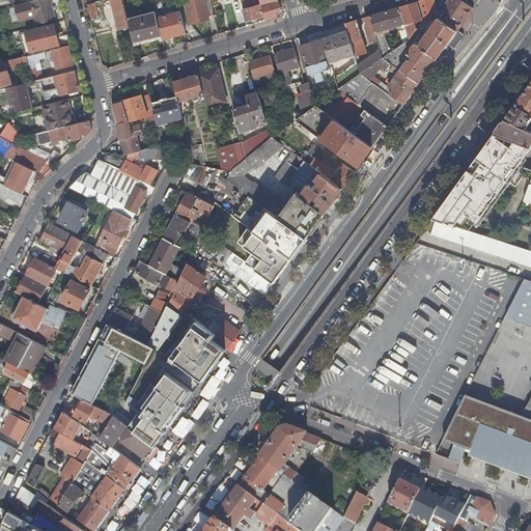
[(51,7),(60,4),(59,0),(35,0),(18,4),(22,21),(35,19),(36,24),(55,20),(51,7)]
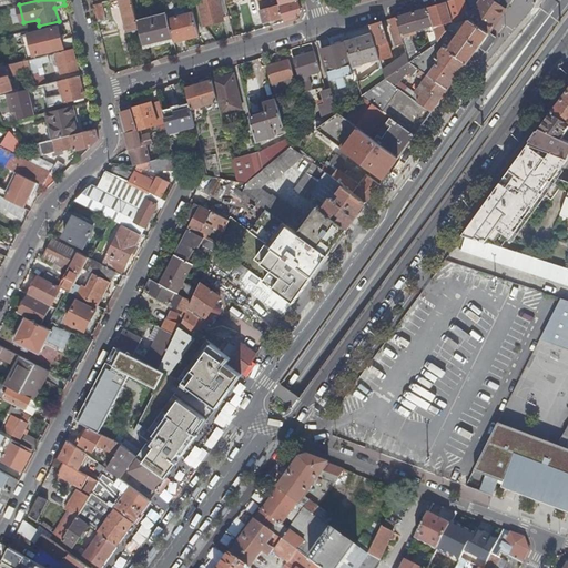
[(119,0),(127,31),(139,29),(137,21),(131,0),(119,0)]
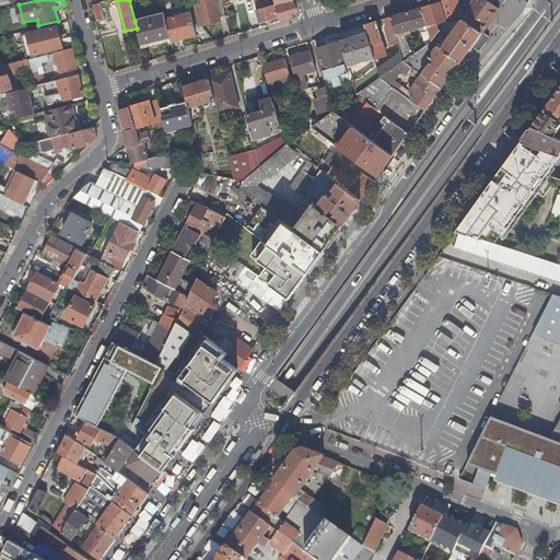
[(225,16),(221,0),(205,0),(196,2),(201,25),(220,21),(220,18),(225,16)]
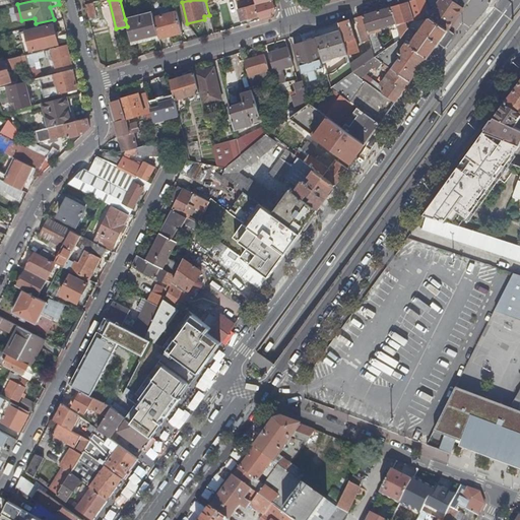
[(250,0),(235,0),(241,20),(259,15),(260,20),(271,17),(275,10),(272,0),(254,0),(256,5),(252,6),(250,0)]
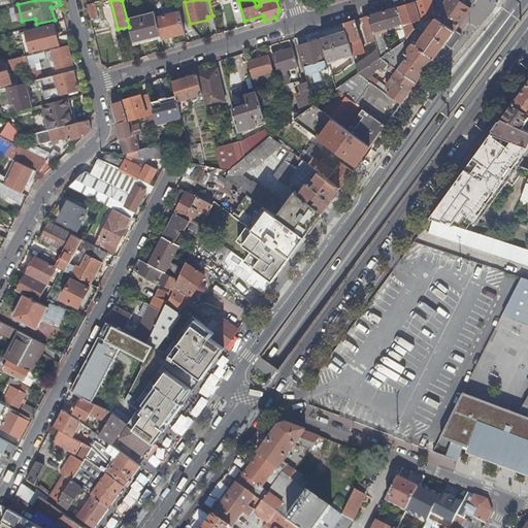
[(431,0),(421,0),(416,2),(421,20),(433,17),(454,31),(475,0),(447,0),(440,9),(435,10),(431,0)]
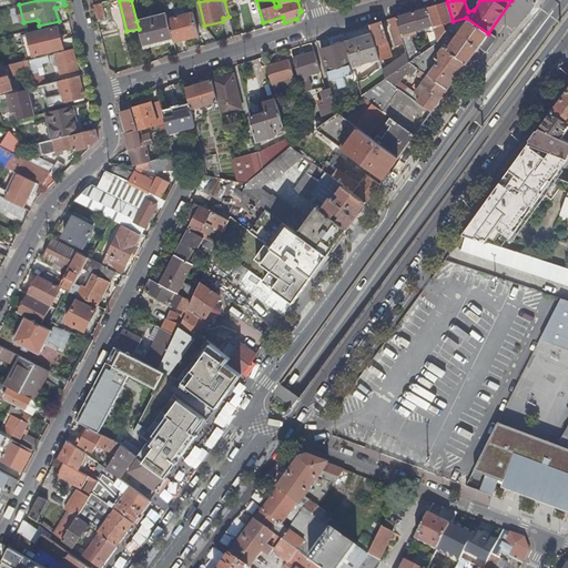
[(93,4),(98,21),(104,19),(100,2),(93,4)]
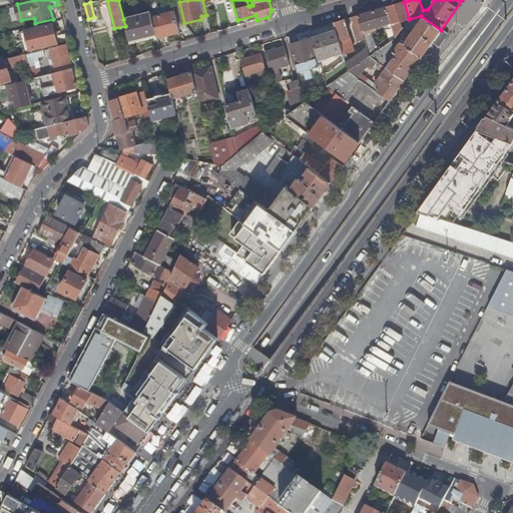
[(404,2),(387,7),(392,24),(399,22),(409,19),(404,2)]
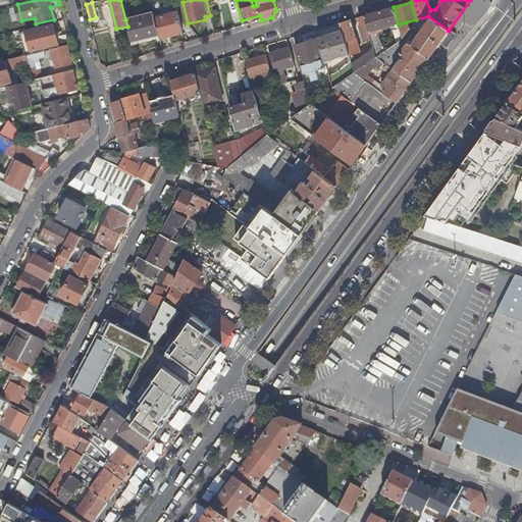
[(403,39),(399,24),(394,7),(364,15),(369,34),(371,40),(374,49),(376,57),(385,51),(400,41),(403,39)]
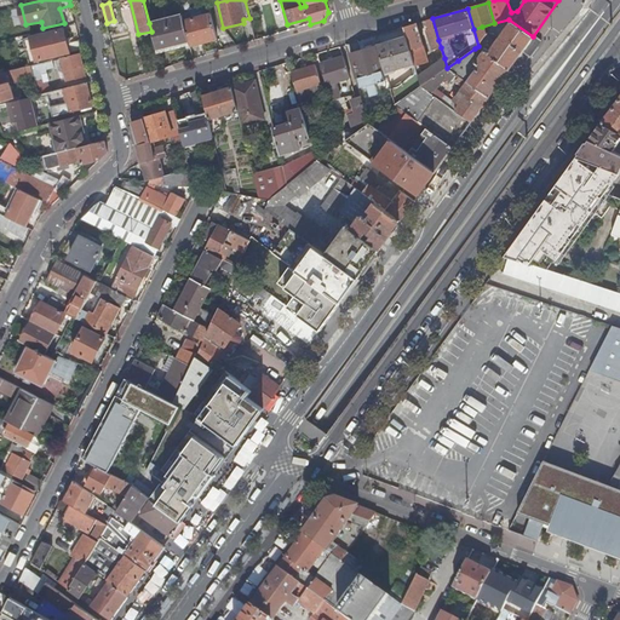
[(189,46),(217,39),(210,13),(183,21),(188,42),(189,46)]
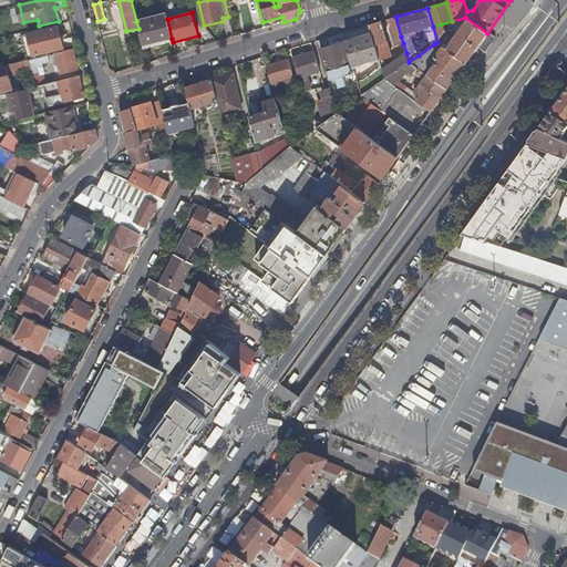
[(172,39),(167,19),(166,13),(136,21),(138,29),(143,45),(172,39)]
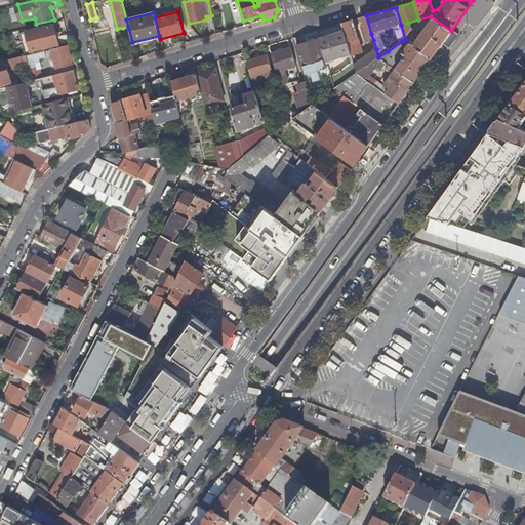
[(366,15),(361,17),(364,26),(362,27),(367,42),(373,40),(371,34),(366,15)]
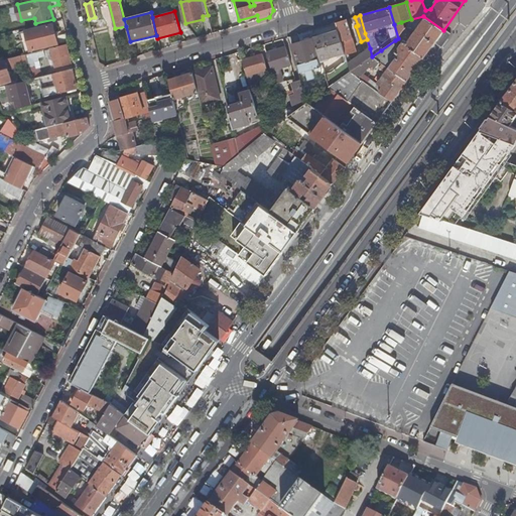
[(398,38),(423,57),(432,45),(443,30),(423,16),(411,19),(411,20),(401,33),(398,38)]
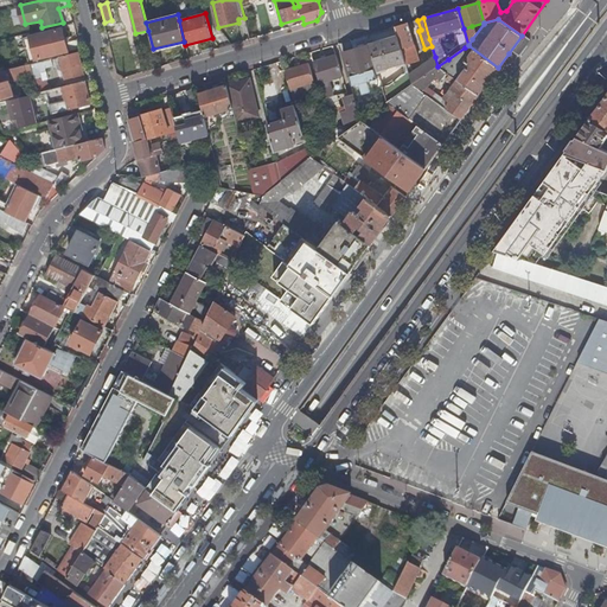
[(472,26),(472,39),(484,24),(484,23),(472,26)]
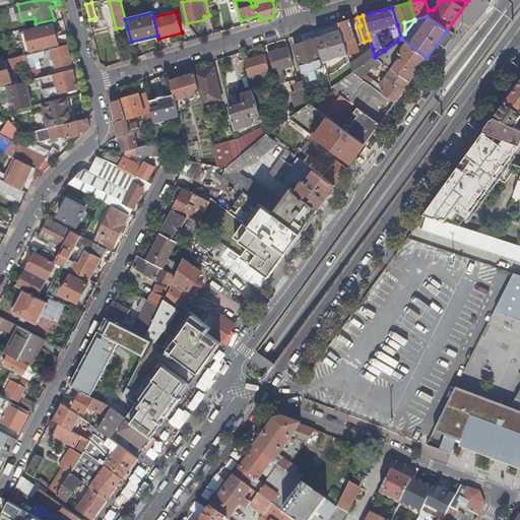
[(348,20),(339,22),(341,30),(341,31),(348,56),(359,53),(348,20)]
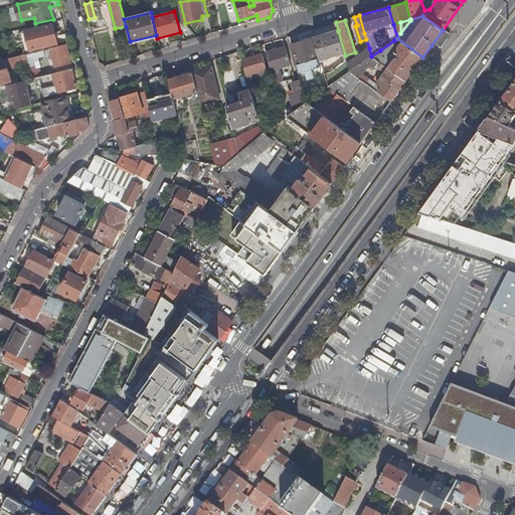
[(29,50),(67,41),(65,34),(55,36),(52,24),(24,31),(29,50)]
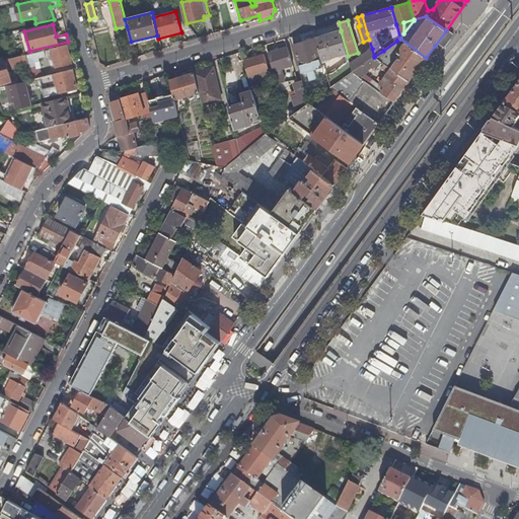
[(446,30),(435,46),(442,50),(452,35),(446,30)]
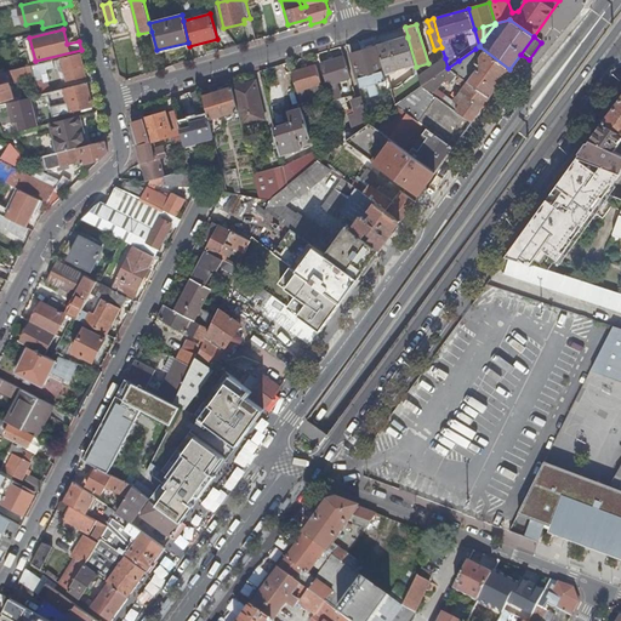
[(408,38),(379,46),(387,75),(416,67),(408,38)]
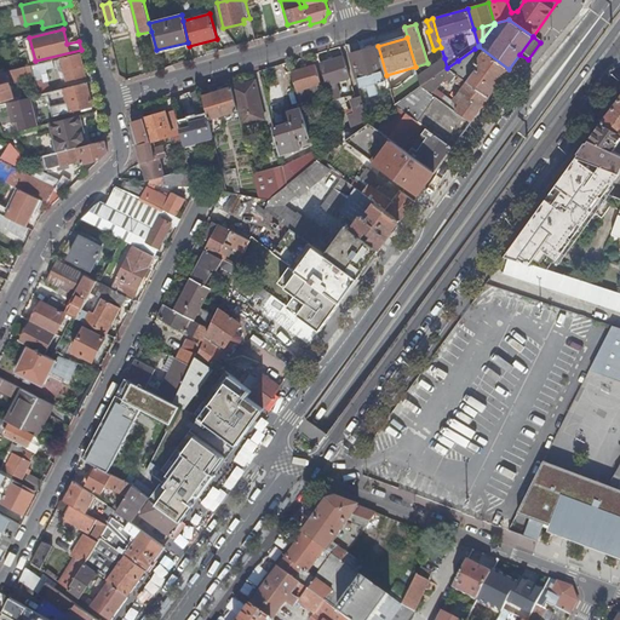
[(466,82),(488,98),(509,69),(478,46),(475,49),(458,61),(447,68),(457,75),(466,82)]
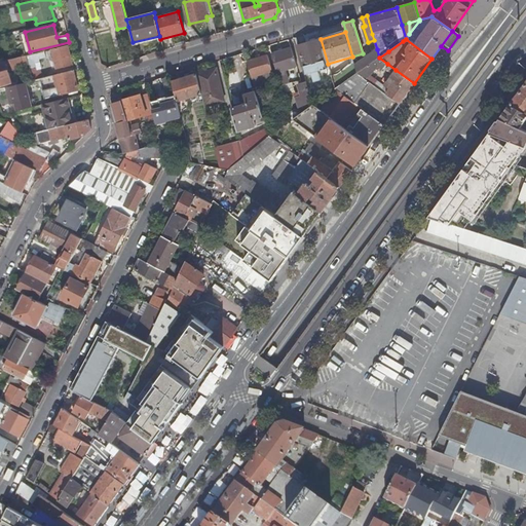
[(320,40),(297,46),(306,74),(311,73),(313,81),(321,80),(318,71),(327,69),(325,61),(326,61),(320,40)]
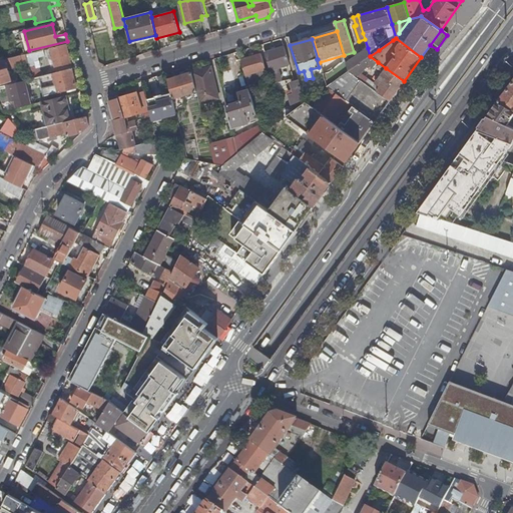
[(70,63),(65,44),(50,48),(51,51),(55,67),(70,63)]
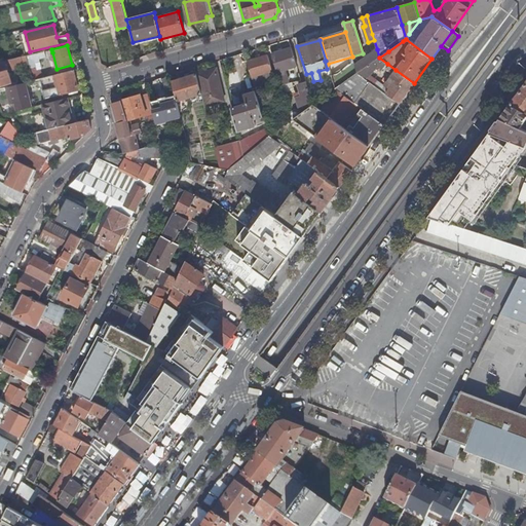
[(291,48),(271,54),(277,73),(284,94),(294,89),(292,82),(290,83),(286,70),(297,67),(294,58),(291,48)]
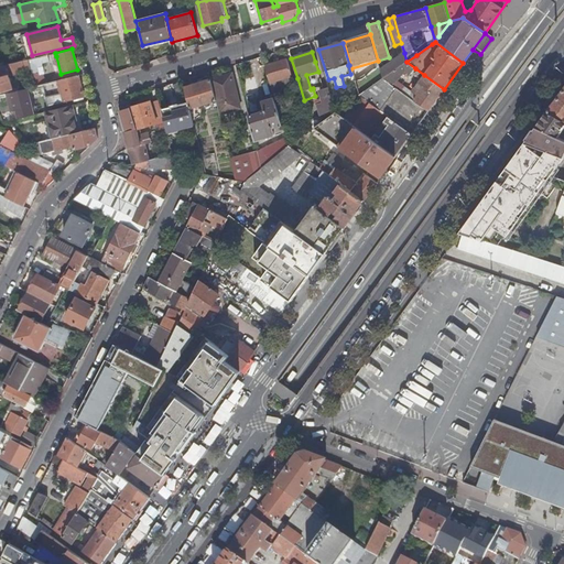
[(381,69),(383,79),(383,78),(407,62),(404,53),(381,69)]
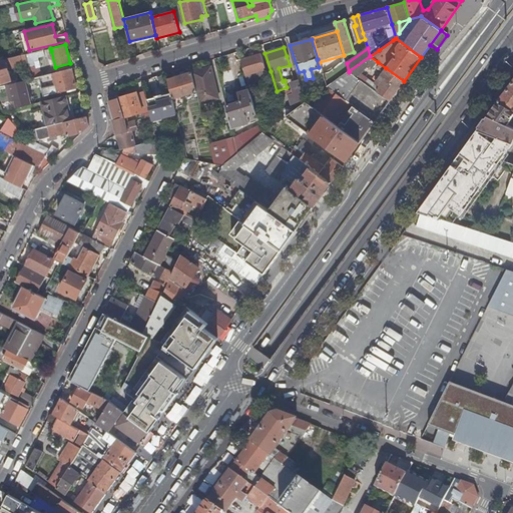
[(22,64),(27,63),(25,54),(0,60),(0,69),(3,69),(23,65),(22,64)]
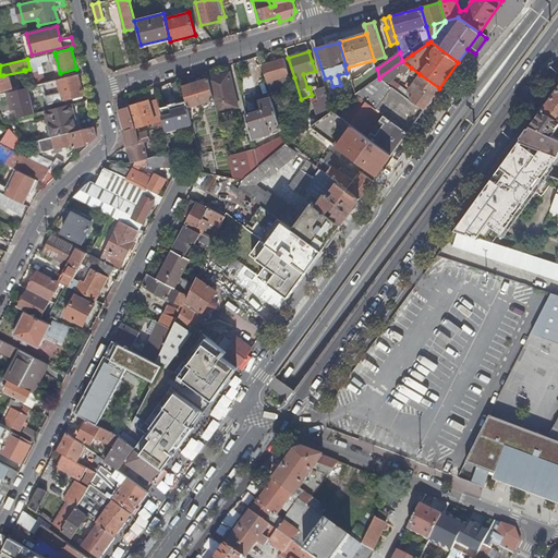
[(262,65),(267,82),(289,75),(283,59),(262,65)]
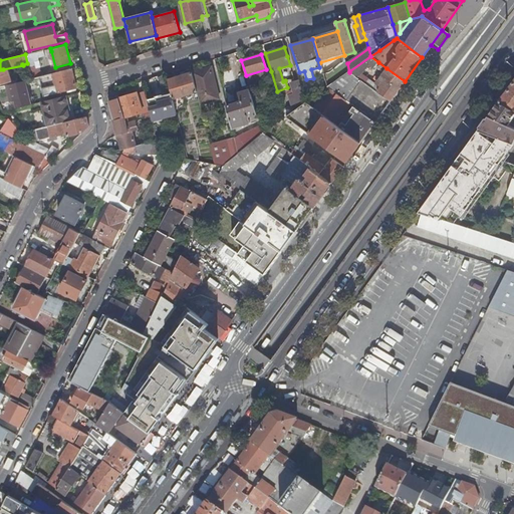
[(291,69),(296,67),(292,55),(287,56),(290,65),(291,69)]
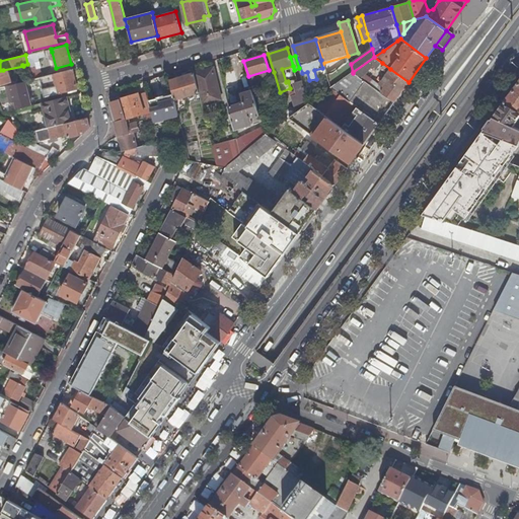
[(378,90),(393,102),(409,82),(390,69),(382,63),(374,57),(353,72),(362,78),(372,66),(377,69),(379,66),(388,72),(385,76),(375,88),(378,90)]
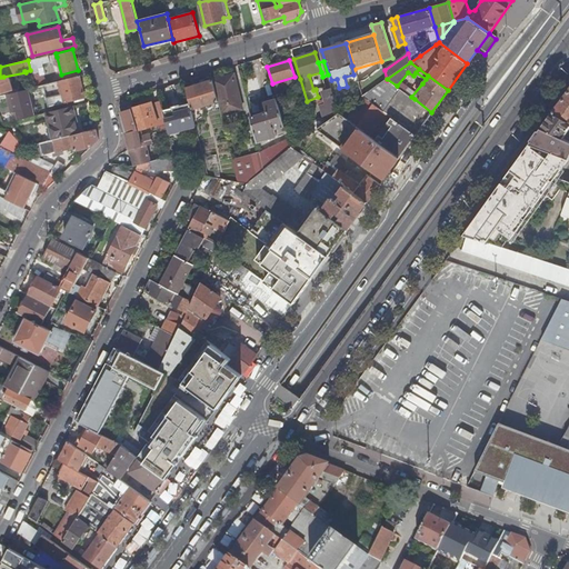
[(359,82),(363,97),(387,80),(385,70),(383,70),(359,82)]
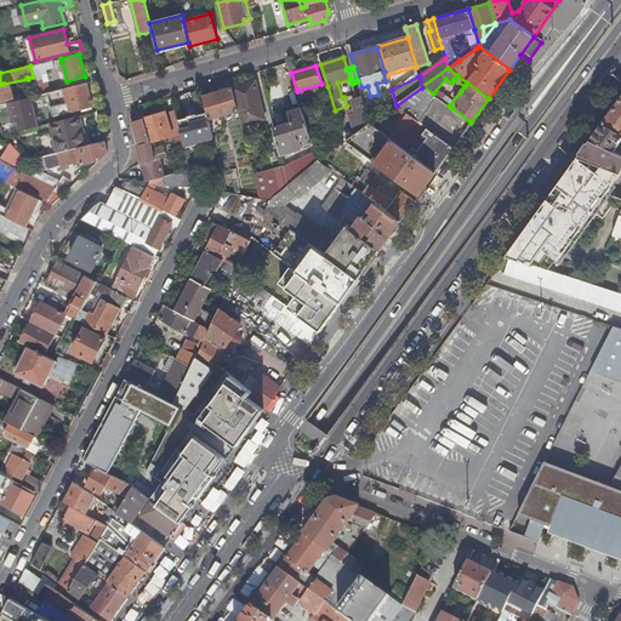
[(238,112),(241,125),(266,119),(261,100),(255,80),(233,87),(234,92),(238,112)]
